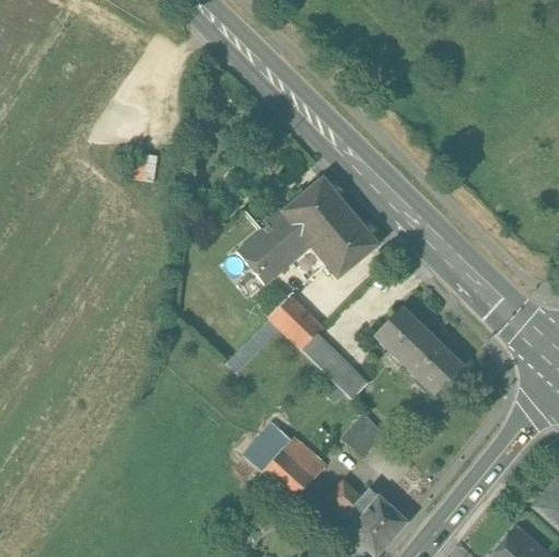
[(254,119),(239,135),(246,143),(261,128),(254,119)]
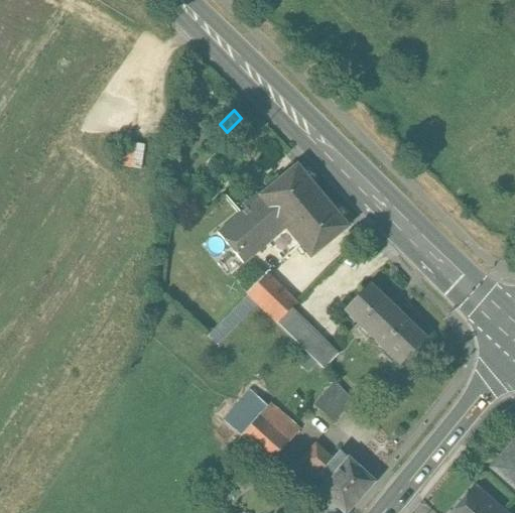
[(348,225),(298,165),(262,195),(262,196),(287,226),(311,255),(348,225)]
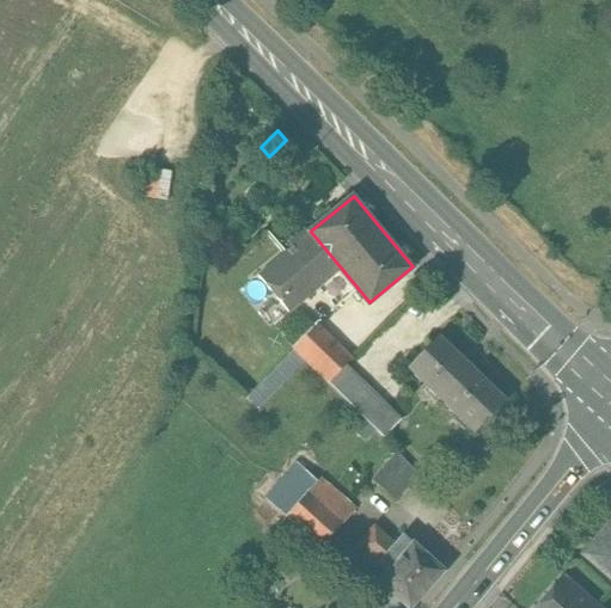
[(311,232),(261,274),(291,311),(341,268),(311,232)]
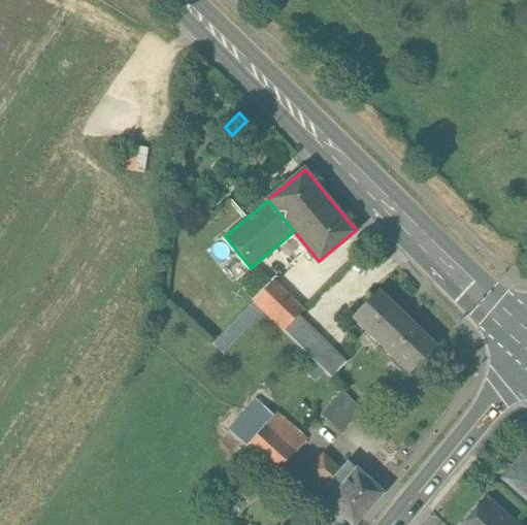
[(275,279),(255,300),(265,309),(285,289),(275,279)]
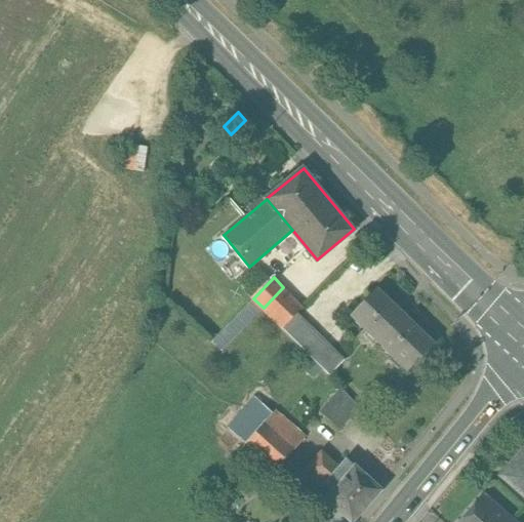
[(283,287),(264,308),(282,327),(283,327),(297,312),(303,307),(283,287)]
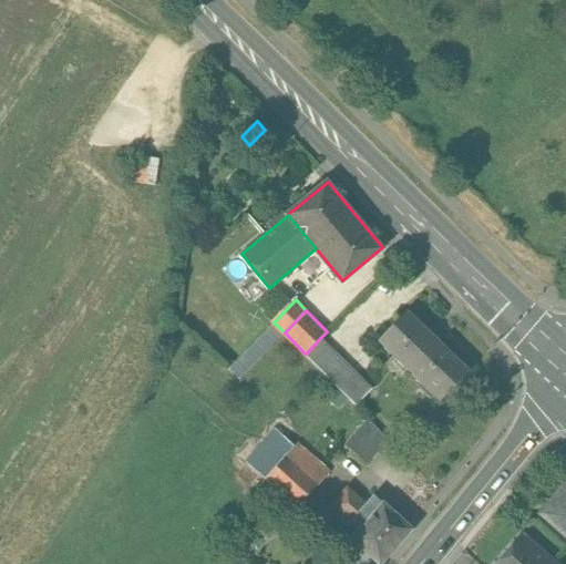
[(470,370),(408,310),(379,340),(441,400),(470,370)]
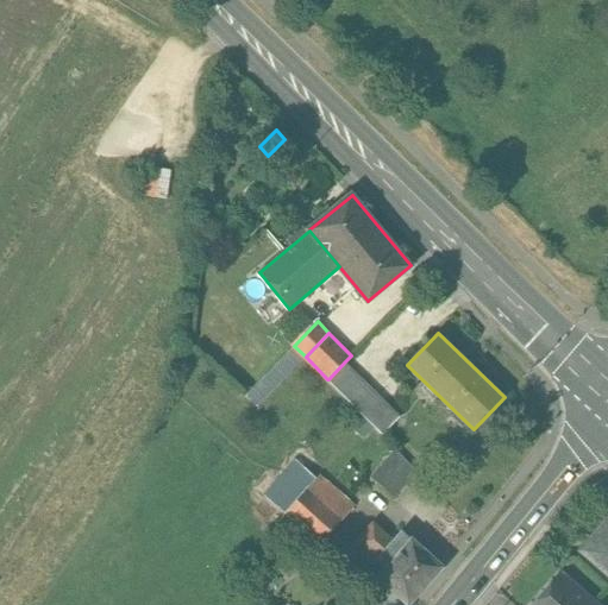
[(401,416),(345,361),(328,379),(383,434),(401,416)]
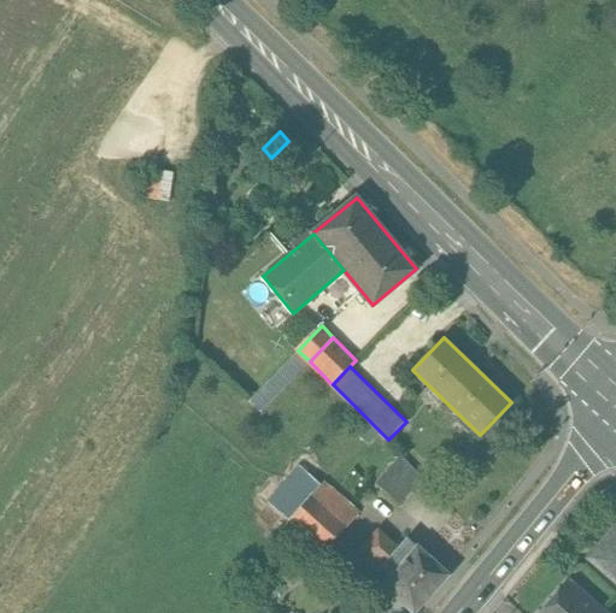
[(402,454),(376,482),(400,504),(424,477),(402,454)]
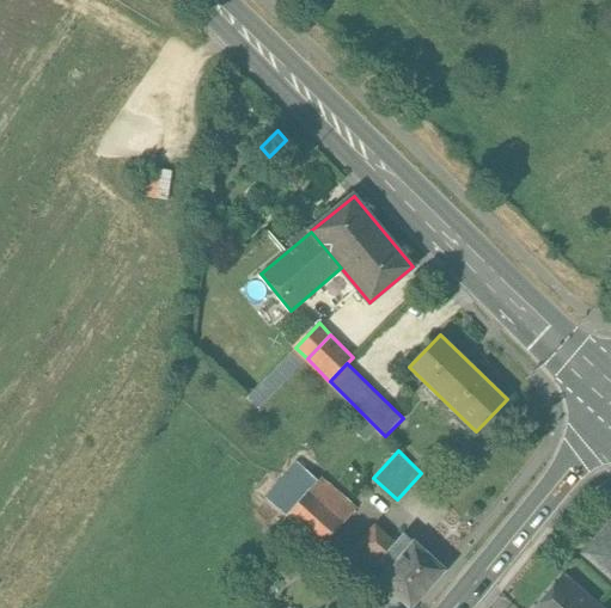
[(318,479),(299,461),(268,497),(287,515),(323,547),(358,507),(323,476),(318,479)]
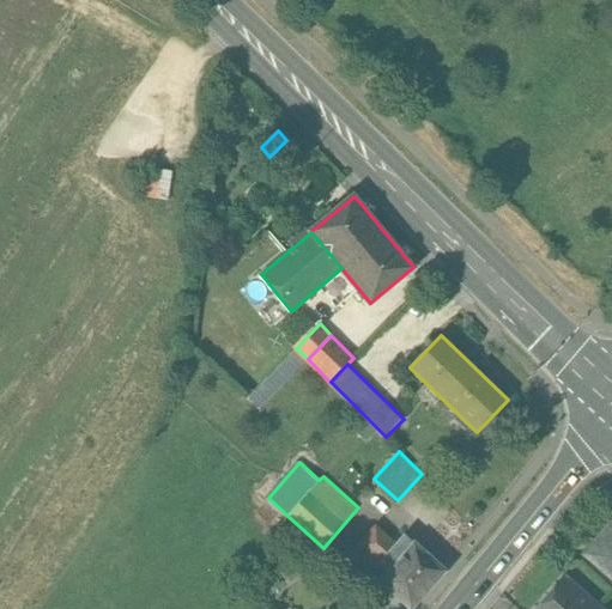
[(323,548),(288,516),(277,529),(313,560),(323,548)]
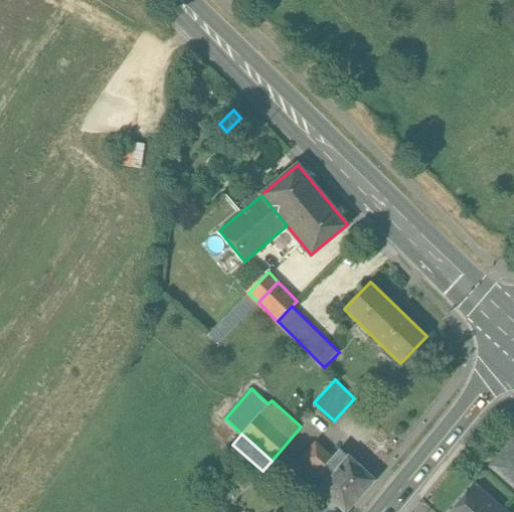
[(513,439),(491,466),(513,485),(513,439)]
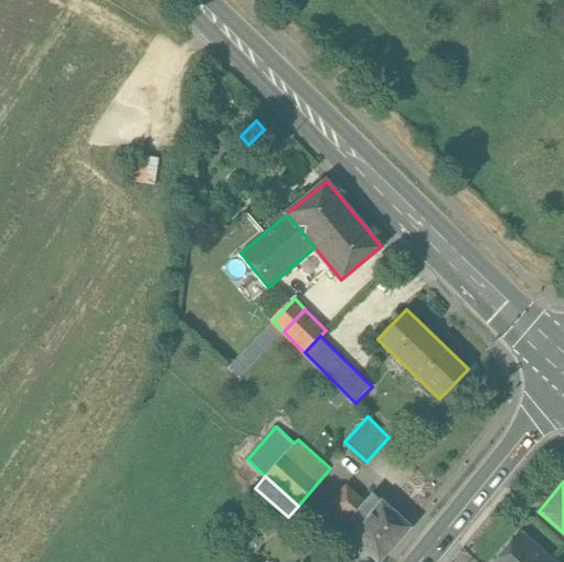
[(408,527),(373,495),(366,501),(347,484),(323,510),(380,560),(408,527)]
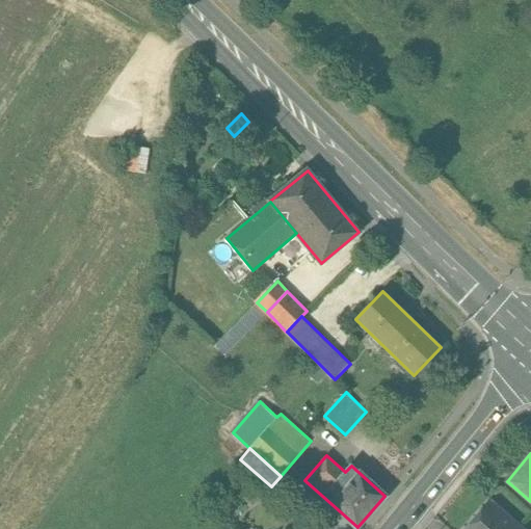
[(521,528),(522,528),(490,501),(466,528),(521,528)]
